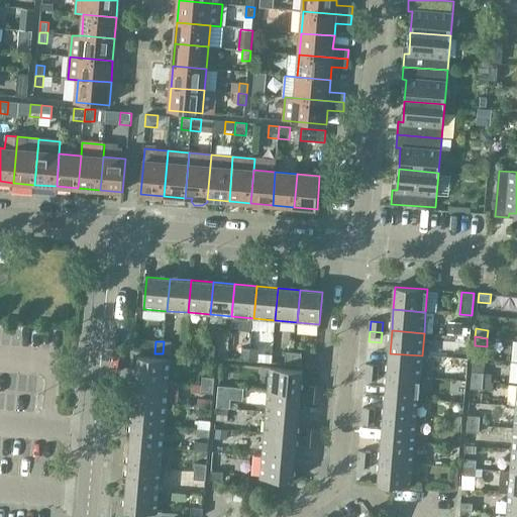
[(163,353),(171,354),(172,342),(164,341),(163,353)]
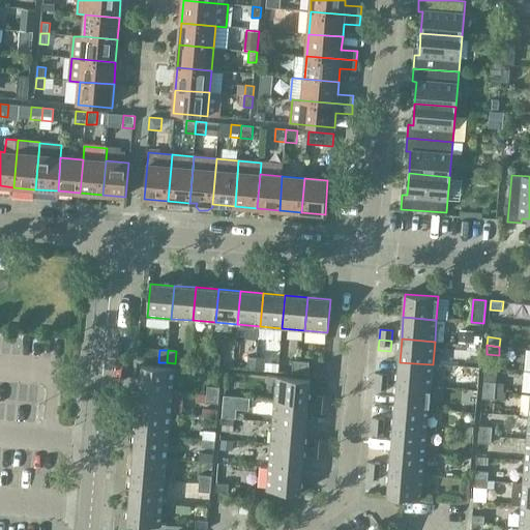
[(203,365),(211,366),(212,354),(204,354),(203,365)]
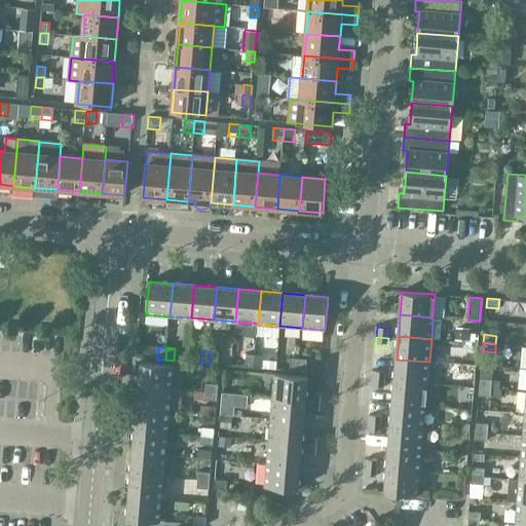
[(210,364),(218,365),(219,352),(211,351),(210,364)]
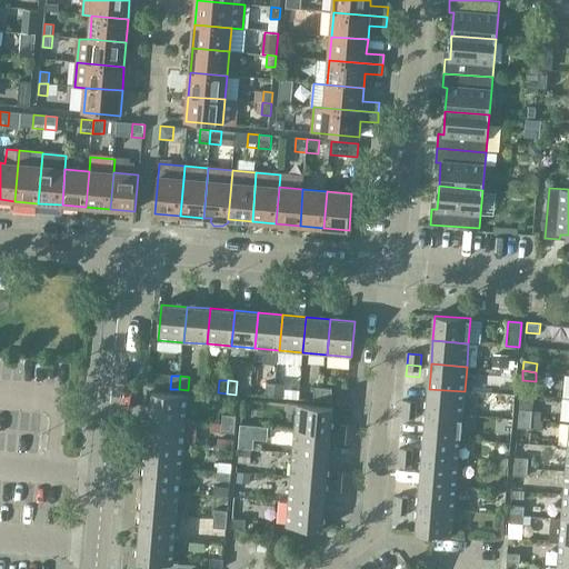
[(266,397),(275,398),(276,385),(267,383),(266,397)]
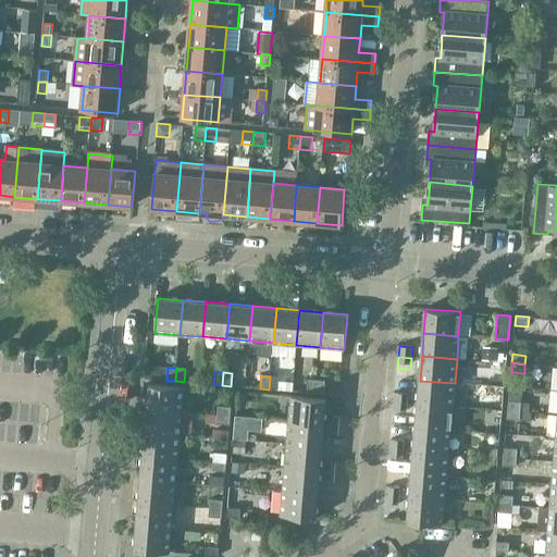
[(269,390),(277,391),(279,378),(270,376),(269,390)]
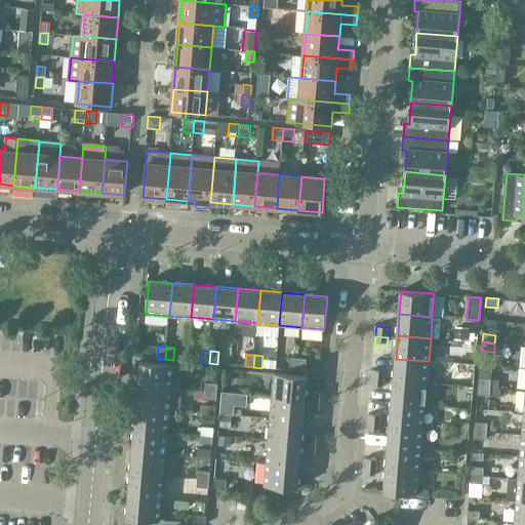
[(289,370),(297,371),(298,359),(290,358),(289,370)]
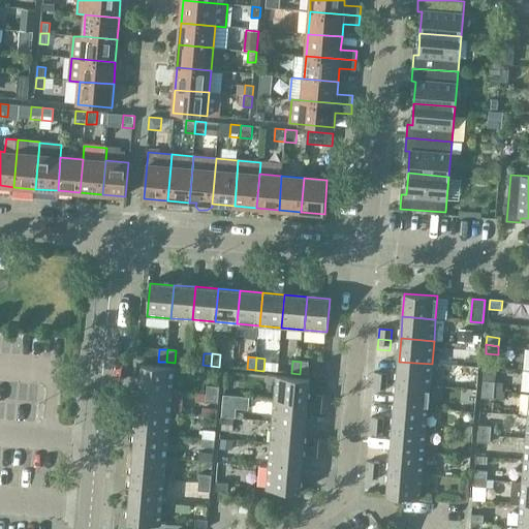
[(300,374),(308,374),(309,362),(301,362),(300,374)]
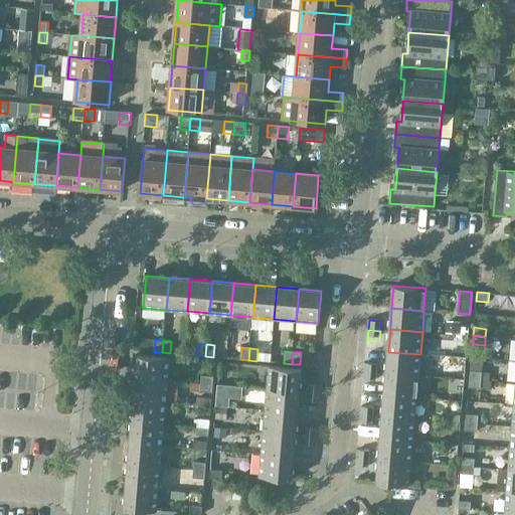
[(388,352),(386,373),(418,376),(420,354),(388,352)]
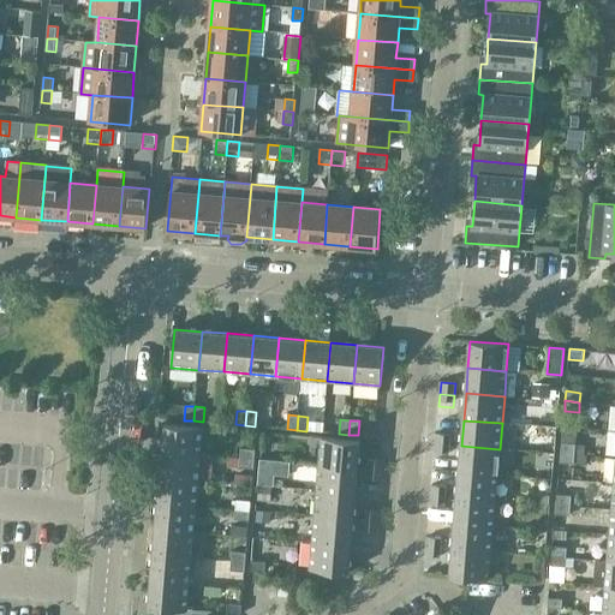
[(165,424),(162,452),(201,454),(203,428),(165,424)]
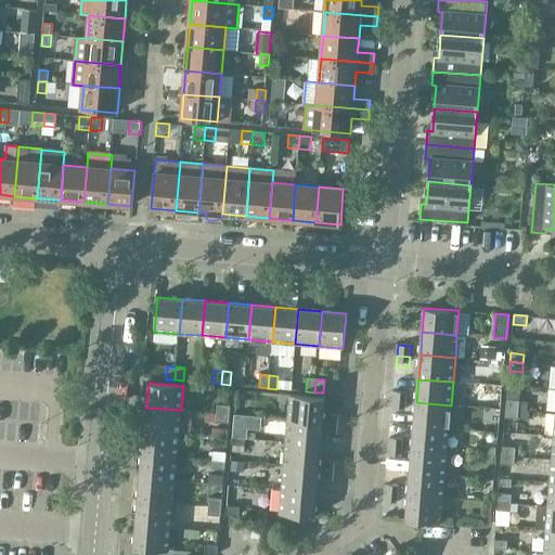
[(394,391),(394,400),(407,401),(407,392),(394,391)]
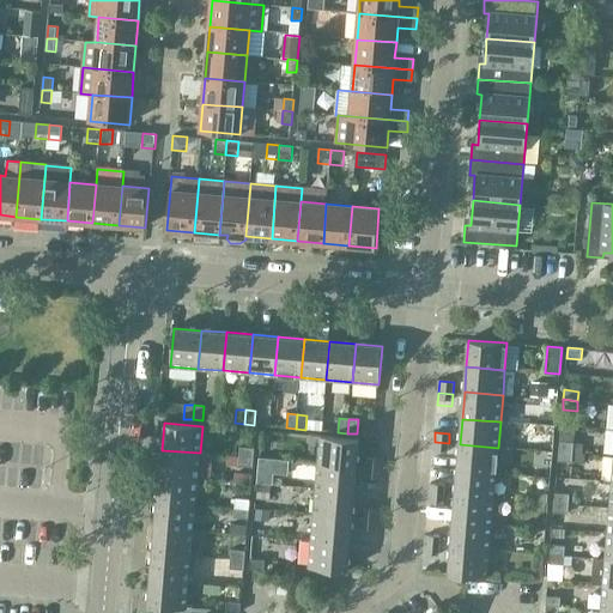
[(357,466),(359,439),(321,436),(319,463),(357,466)]
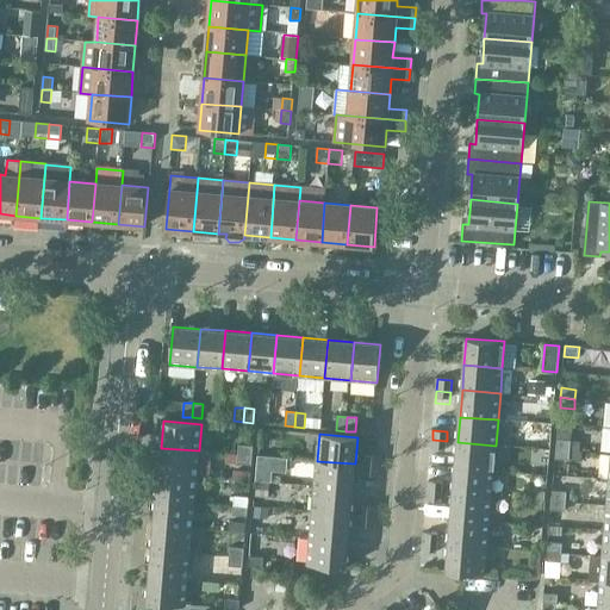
[(447,441),(433,440),(431,449),(446,450),(447,441)]
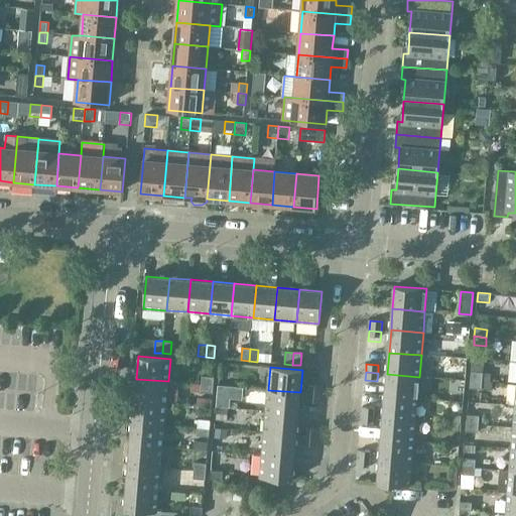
[(471,380),(483,381),(483,373),(471,372),(471,380)]
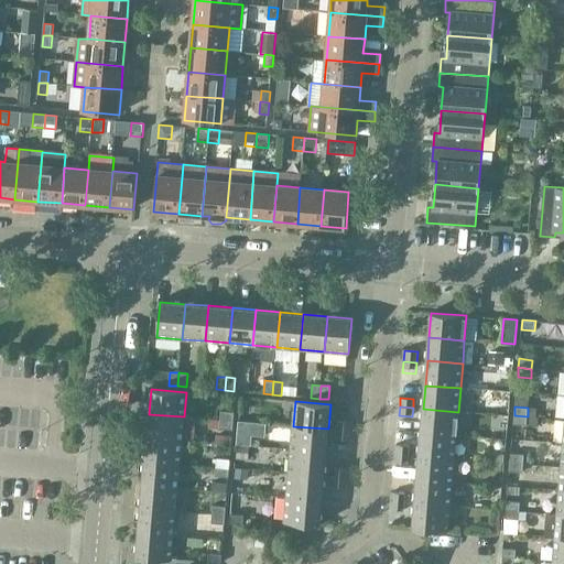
[(421,433),(456,435),(458,412),(423,409),(421,433)]
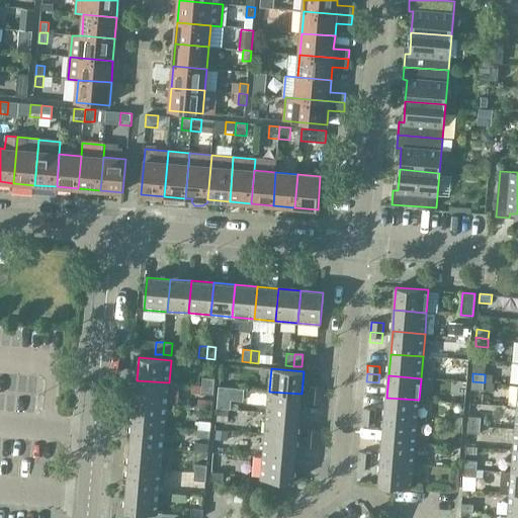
[(203,377),(202,385),(214,386),(216,378),(203,377)]
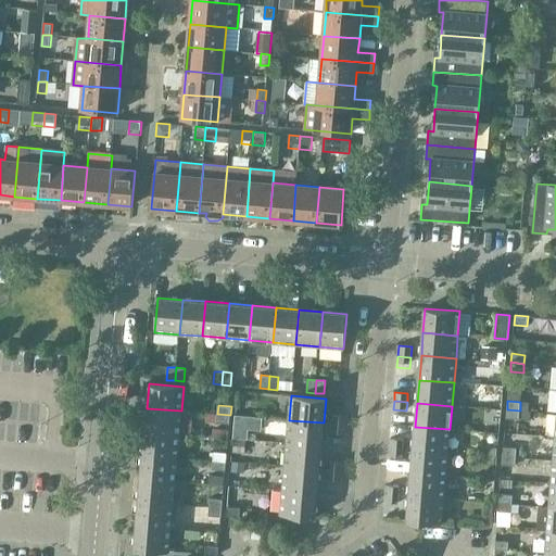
[(144,431),(179,434),(181,411),(147,408),(144,431)]
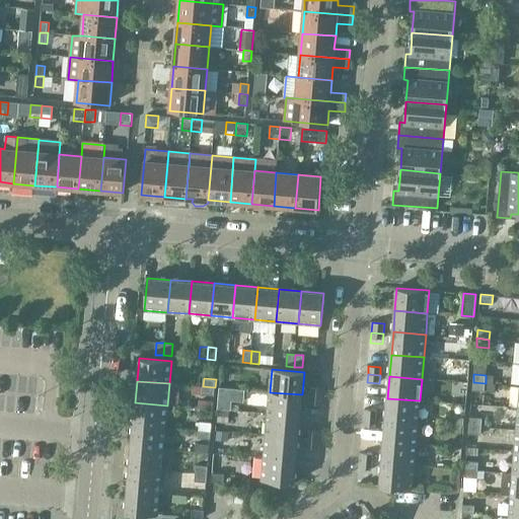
[(473,382),(472,390),(485,391),(486,383),(473,382)]
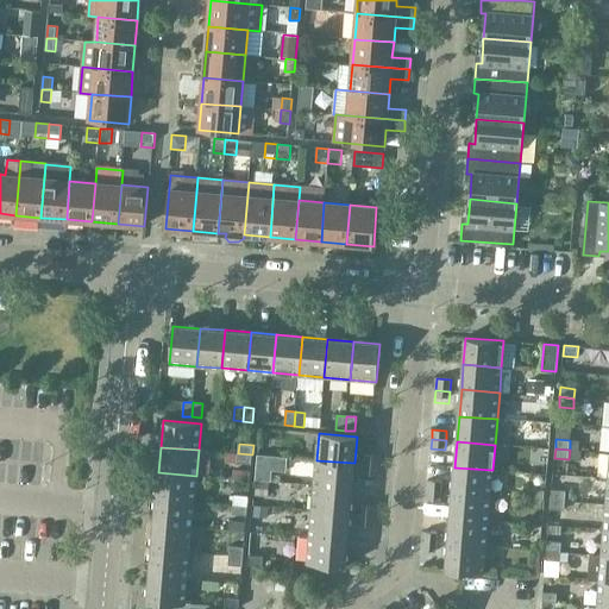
[(237,463),(251,464),(252,454),(238,453),(237,463)]
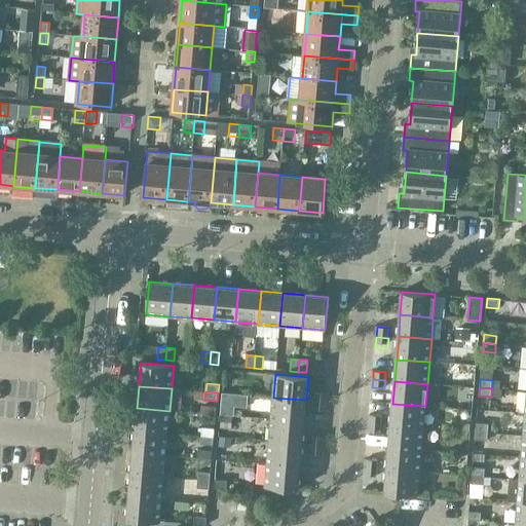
[(315,401),(328,402),(328,393),(316,392),(315,401)]
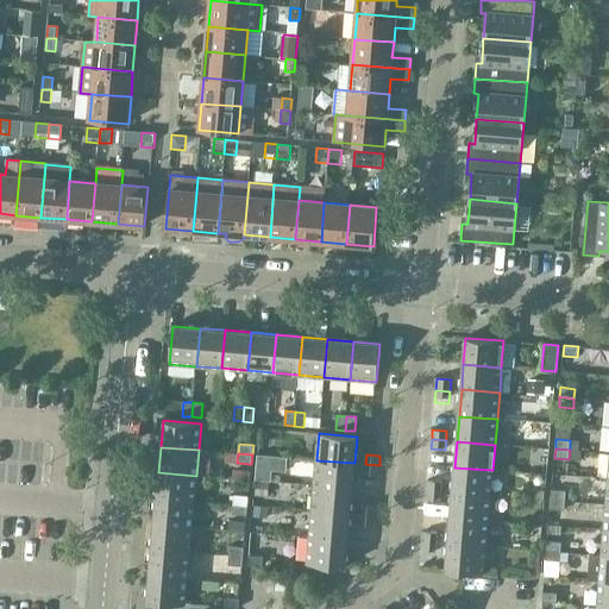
[(355,463),(316,460),(314,485),(352,489),(355,463)]
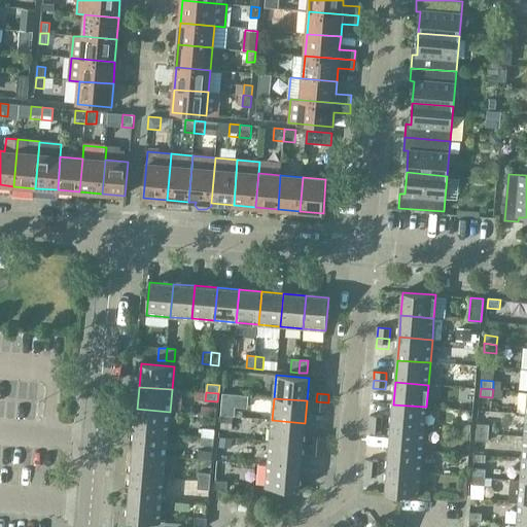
[(328,402),(316,401),(315,410),(327,411),(328,402)]
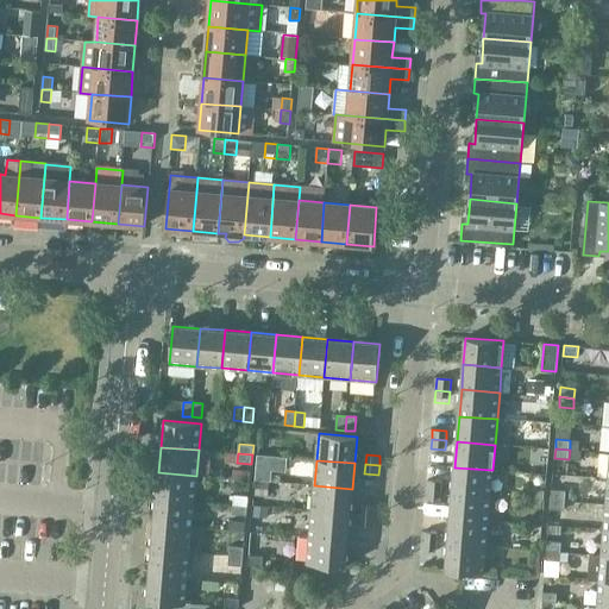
[(493,470),(454,468),(452,493),(490,496),(493,470)]
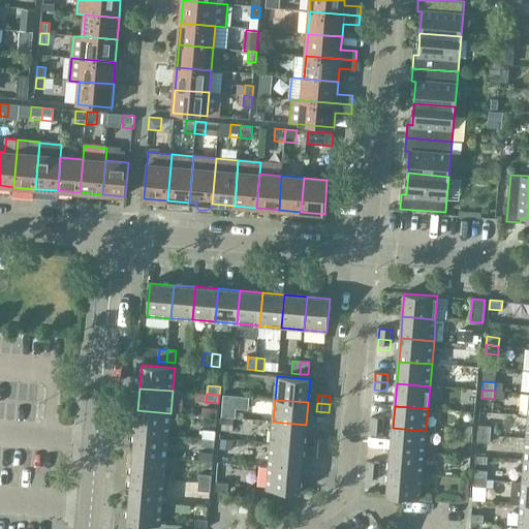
[(170,413),(137,410),(135,433),(168,435),(170,413)]
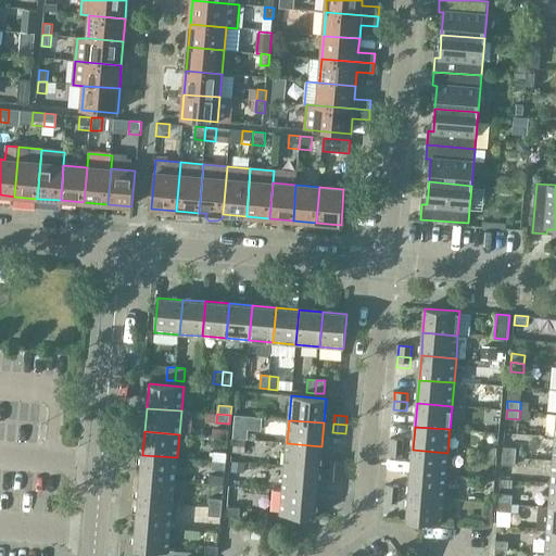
[(390,447),(403,449),(404,440),(391,439),(390,447)]
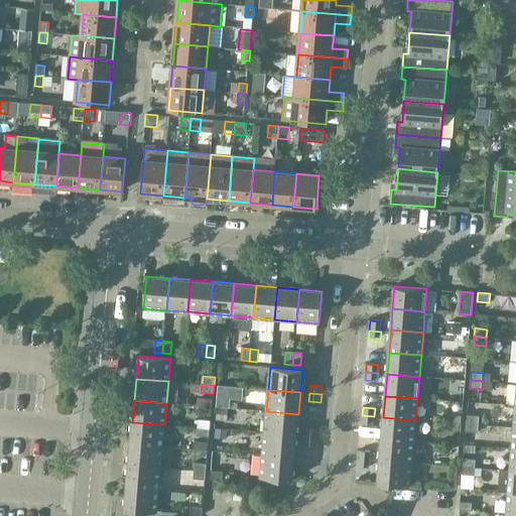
[(298,414),(266,411),(264,433),(296,435),(298,414)]
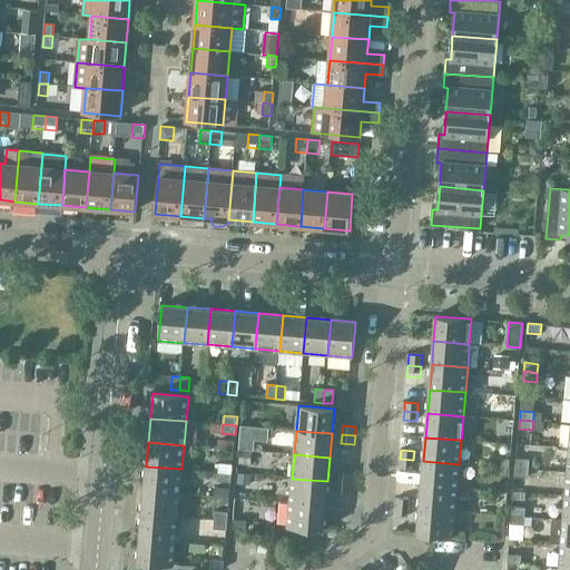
[(413,460),(400,459),(399,468),(412,469),(413,460)]
